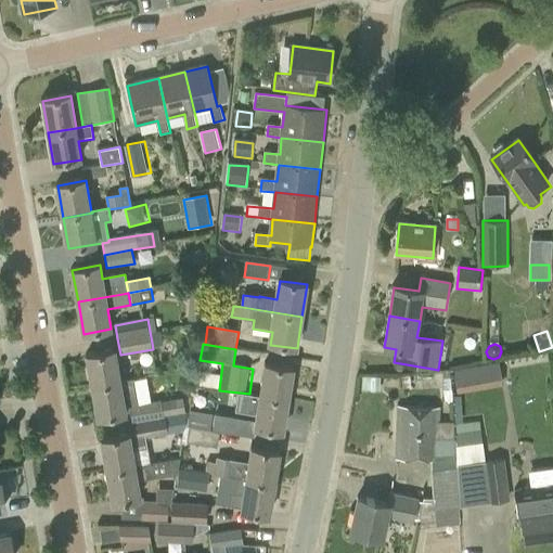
[(115,350),(87,356),(92,387),(120,382),(115,350)]
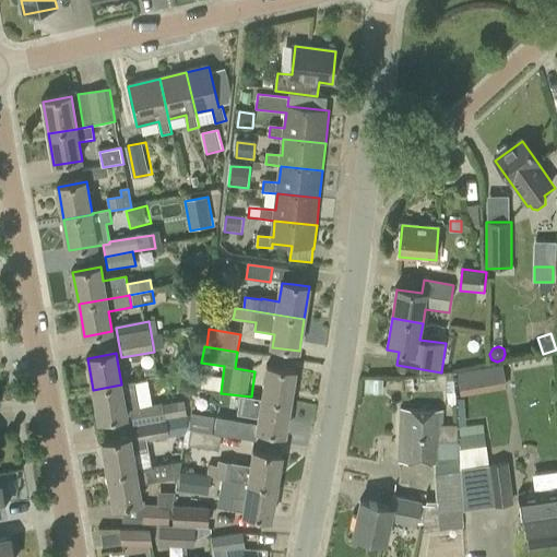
[(268,367),(262,399),(291,403),(295,371),(268,367)]
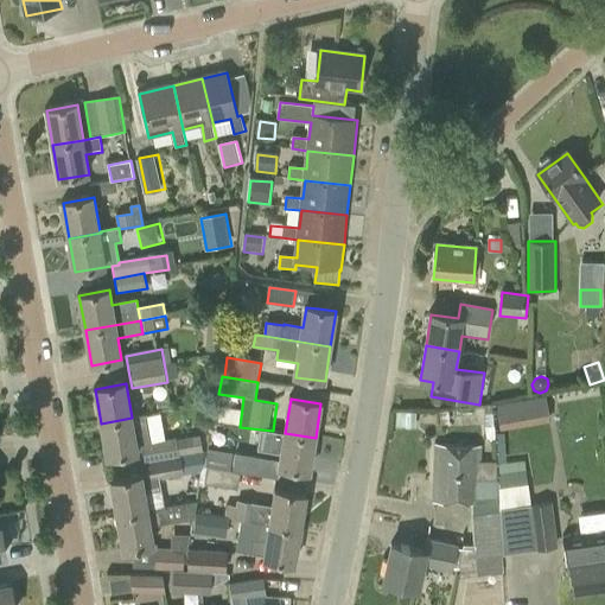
[(516,402),(496,406),(501,431),(521,427),(516,402)]
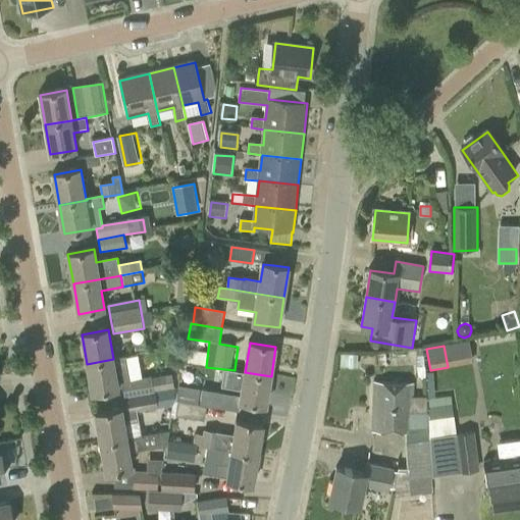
[(93,394),(122,388),(132,387),(131,381),(126,357),(113,359),(87,364),(93,394)]
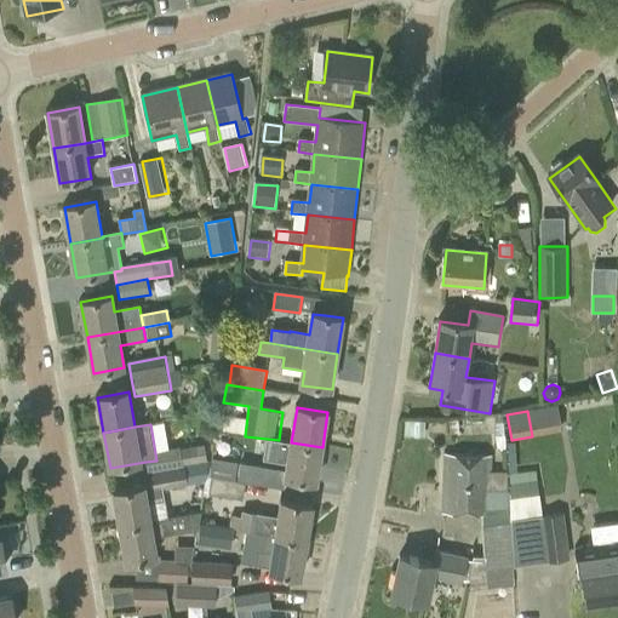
[(316,484),(322,447),(291,442),(287,471),(241,464),(238,482),(246,484),(284,490),(286,479),(316,484)]
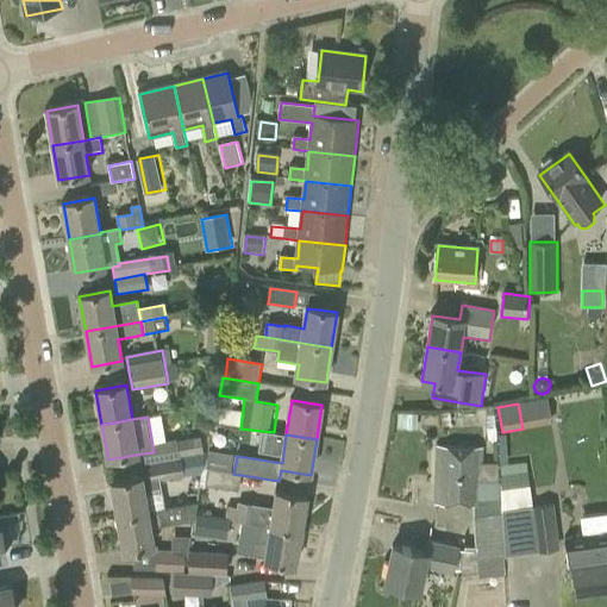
[(177,440),(152,445),(154,452),(143,454),(145,465),(181,460),(177,440)]
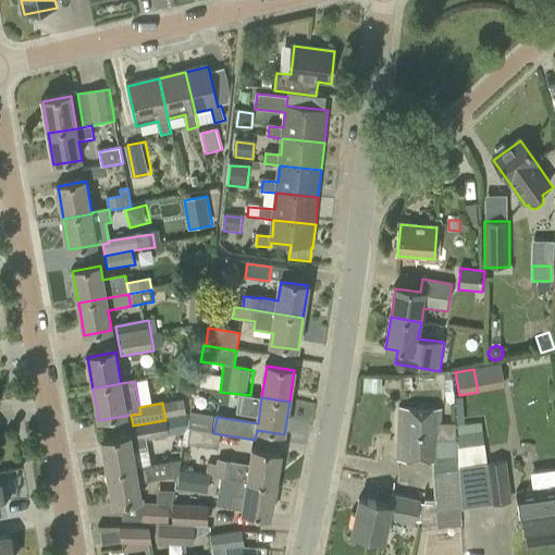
[(461,510),(458,449),(457,449),(458,436),(440,436),(441,412),(401,411),(399,461),(433,463),(435,504),(427,504),(427,505),(423,523),(422,530),(464,528),(461,510)]
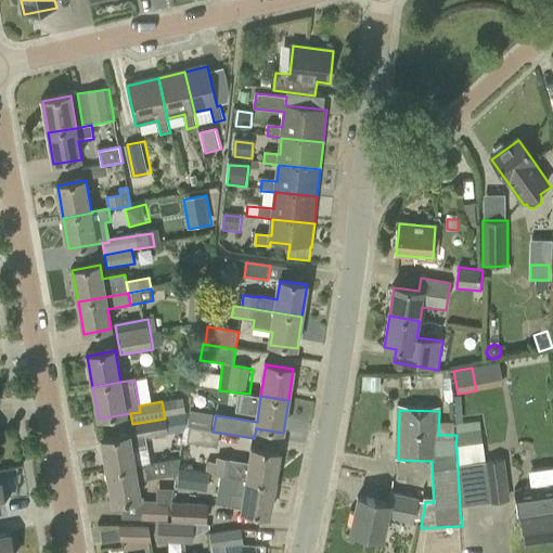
[(107,472),(136,466),(132,452),(149,450),(146,439),(168,435),(166,419),(165,419),(132,424),(134,434),(102,440),(107,472)]
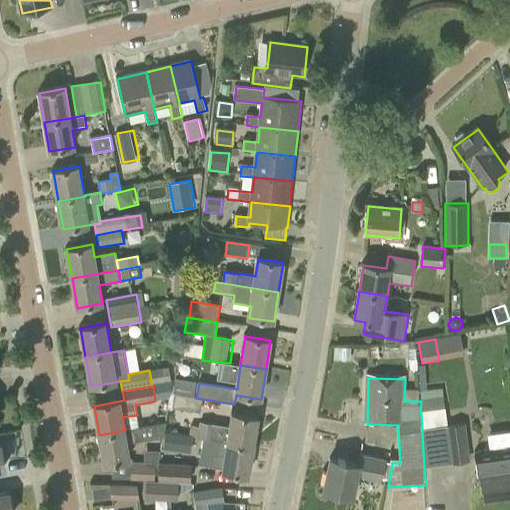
[(203,399),(196,398),(175,395),(173,409),(201,413),(203,399)]
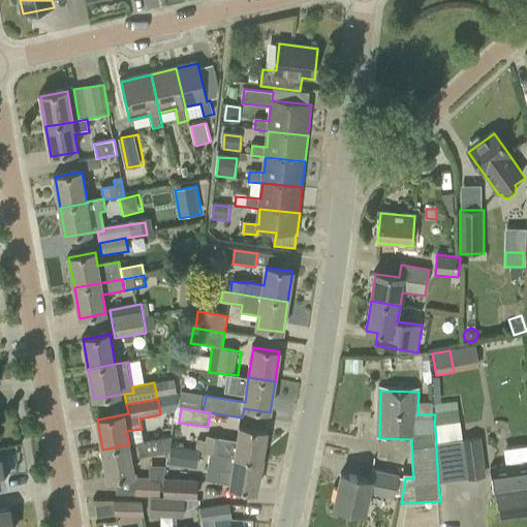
[(267,431),(241,427),(238,442),(207,437),(206,441),(198,440),(196,452),(205,453),(204,454),(223,457),(261,463),(267,431)]
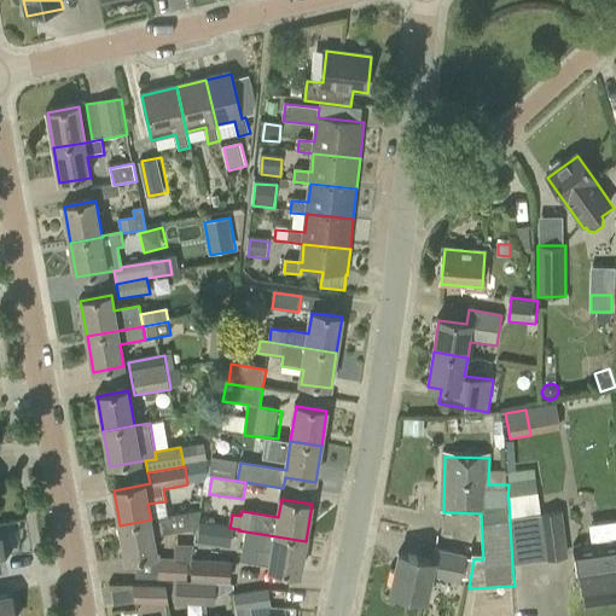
[(126,561),(157,556),(154,538),(198,529),(201,511),(151,519),(120,526),(126,561)]
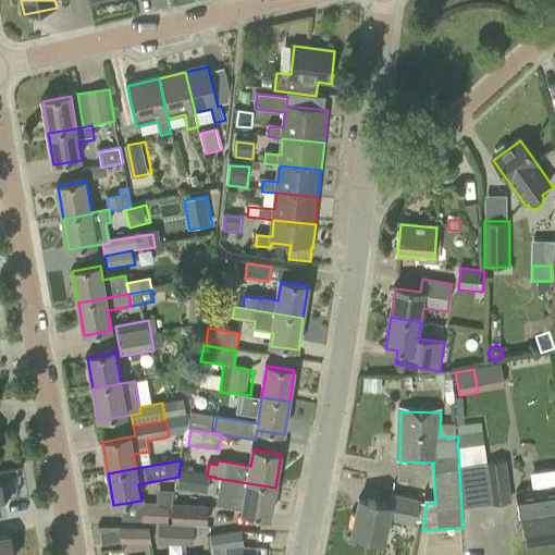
[(507,461),(489,464),(494,505),(513,503),(507,461)]
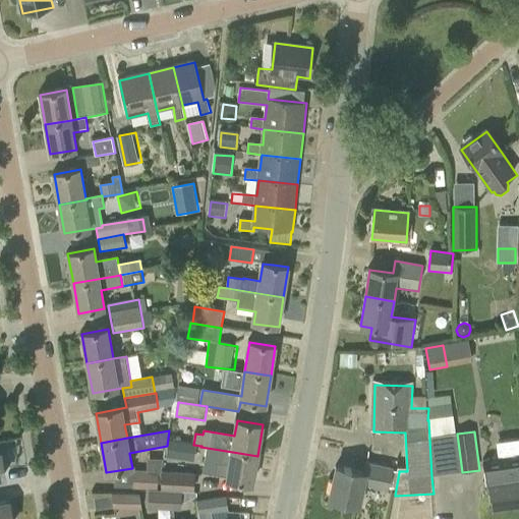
[(518,439),(497,443),(499,459),(482,461),(485,485),(489,484),(493,508),(518,503),(518,439)]
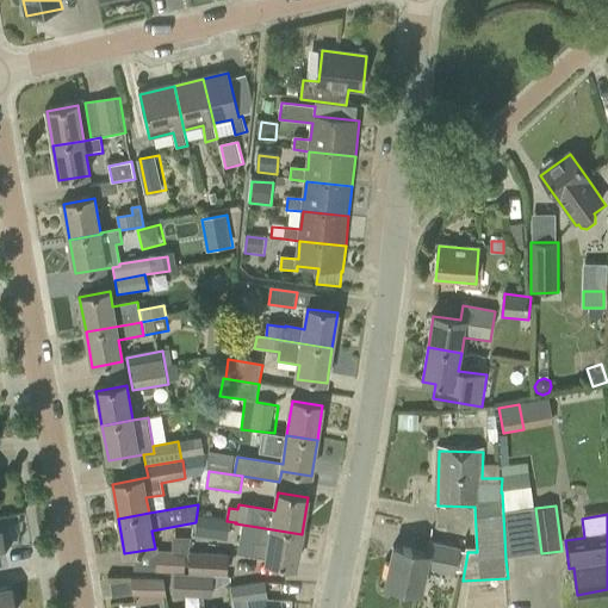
[(198,519),(196,538),(212,540),(215,520),(198,519)]
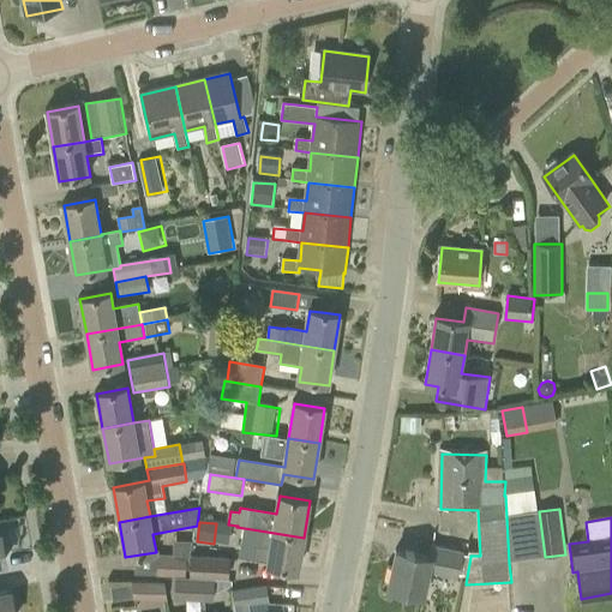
[(268,567),(299,571),(304,538),(259,531),(255,562),(268,563),(268,567)]
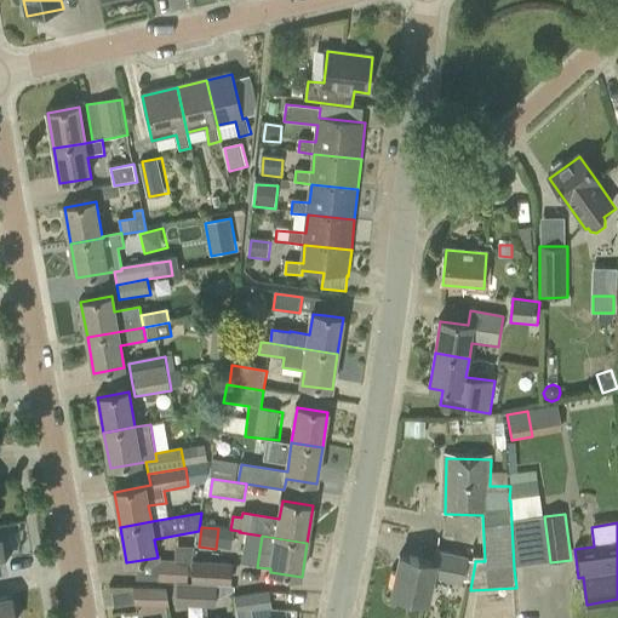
[(393,594),(428,602),(433,579),(462,585),(463,581),(471,583),(475,562),(468,560),(468,558),(435,550),(430,564),(400,558),(393,594)]
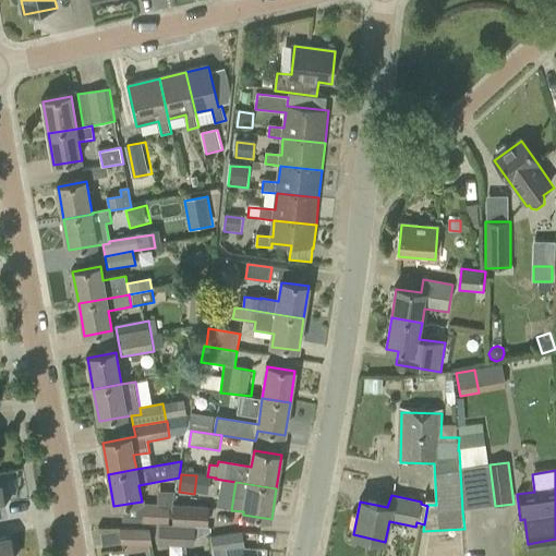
[(144,506),(144,524),(169,526),(169,507),(144,506)]
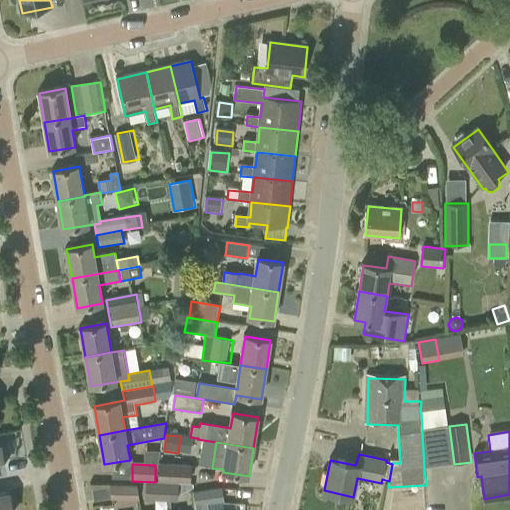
[(191,466),(159,464),(158,482),(191,484),(191,466)]
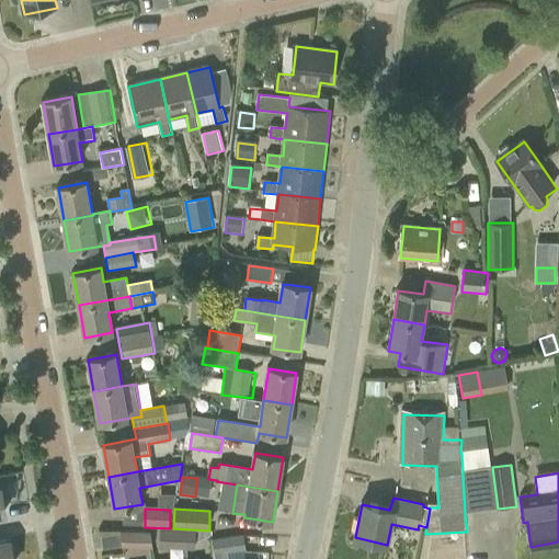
[(161,528),(160,549),(184,550),(181,529),(161,528)]
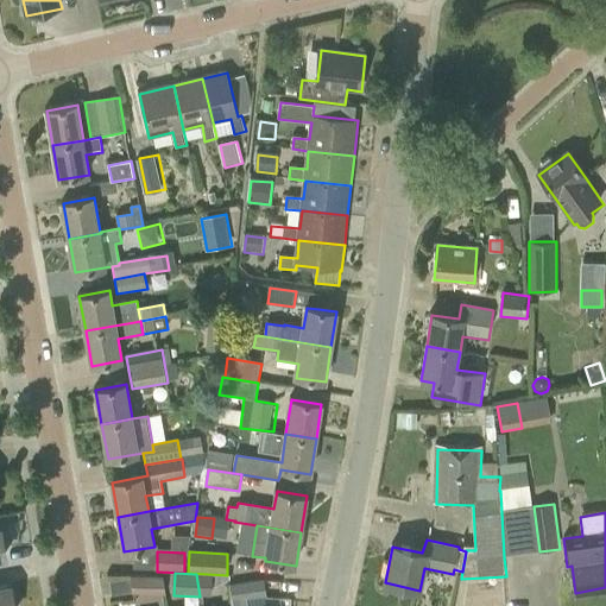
[(196,574),(200,597),(212,597),(213,575),(196,574)]
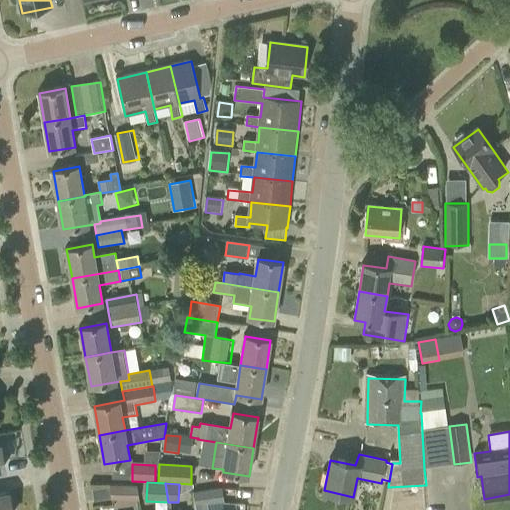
[(112,501),(140,501),(137,486),(110,486),(112,501)]
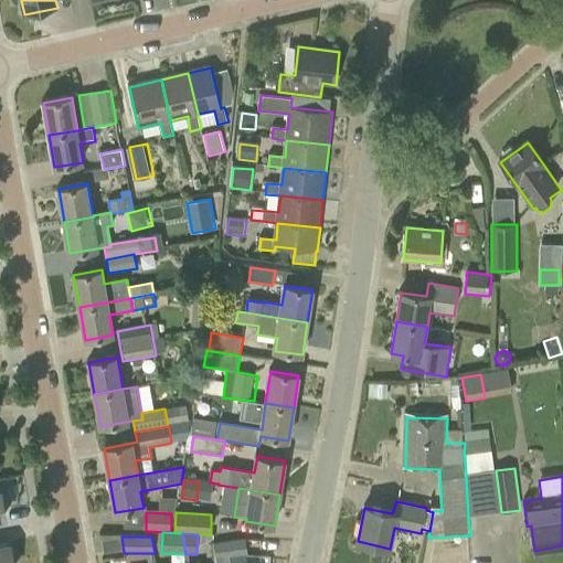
[(230,562),(230,556),(247,554),(245,541),(215,545),(213,545),(216,562),(230,562)]
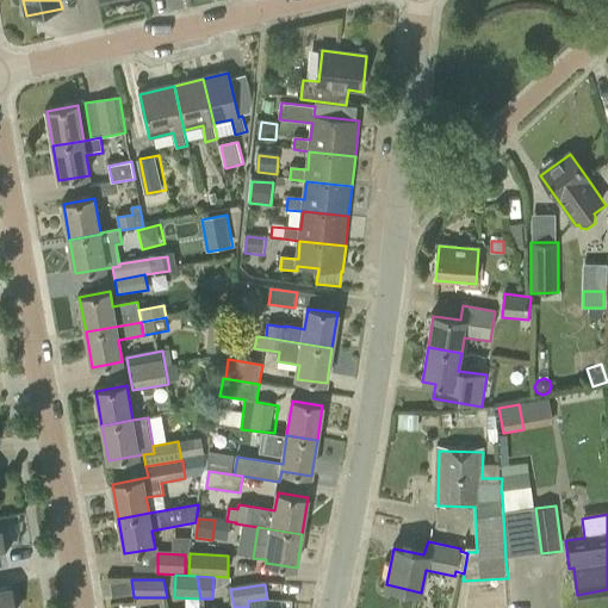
[(14,607),(11,589),(0,590),(0,607),(14,607)]
